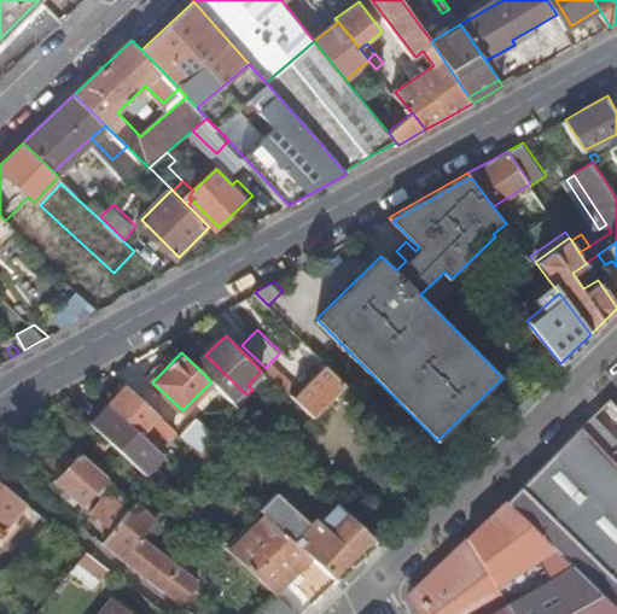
[(295,397),(327,366),(322,360),(296,386),(290,392),(295,397)]
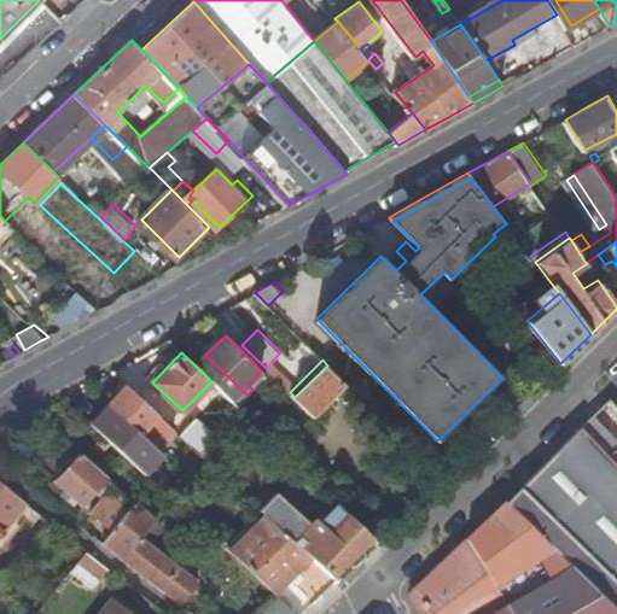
[(272,361),(266,368),(290,392),(296,386),(272,361)]
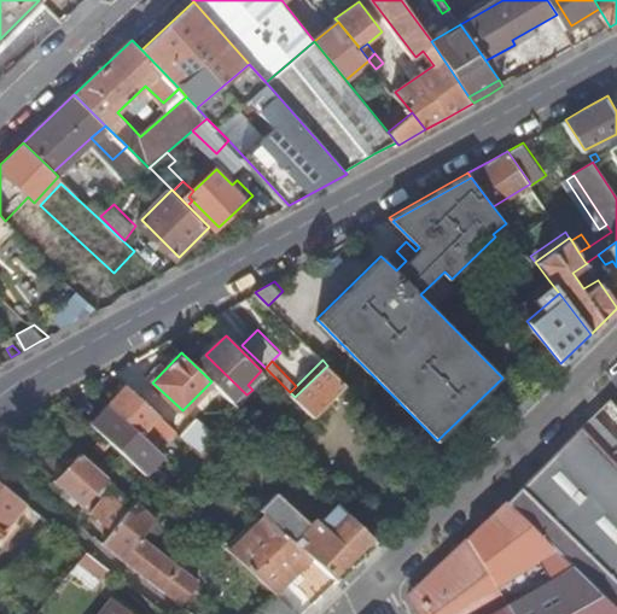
[(327,366),(295,397),(298,401),(314,415),(347,384),(327,366)]
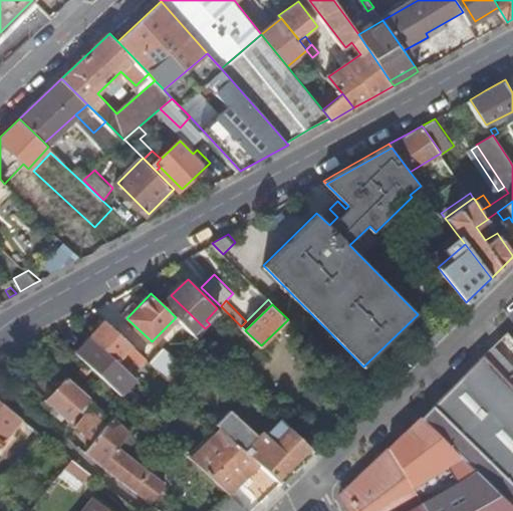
[(104,320),(89,335),(91,336),(116,359),(121,354),(125,357),(134,349),(130,346),(131,344),(104,320)]
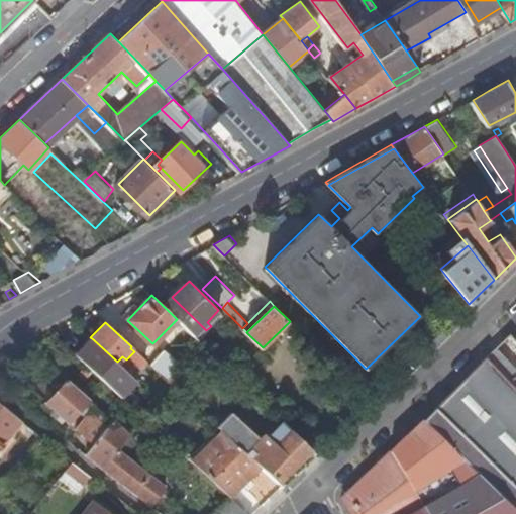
[(237,347),(249,335),(246,332),(242,328),(230,340),(237,347)]
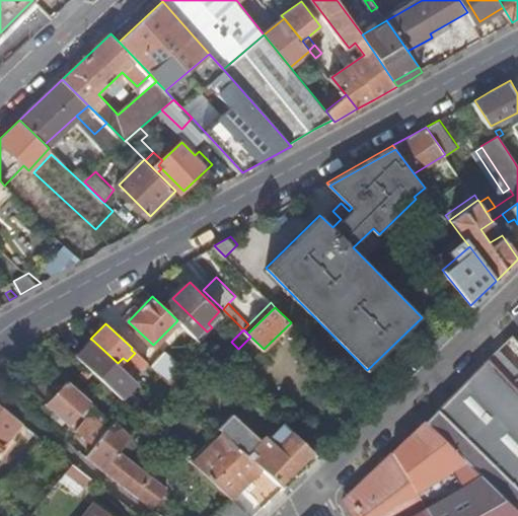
[(517,339),(513,333),(490,356),(514,383),(517,379),(517,339)]
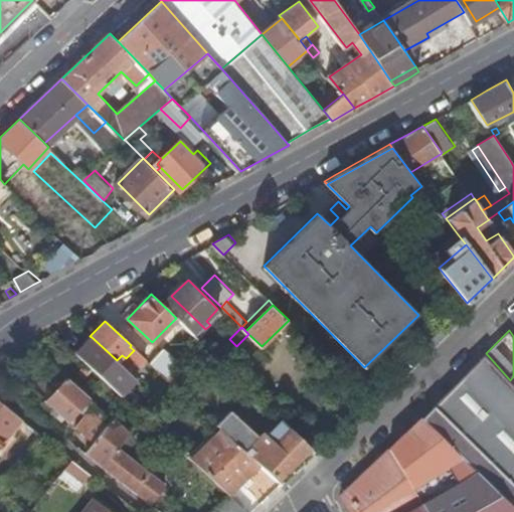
[(236,346),(249,359),(262,346),(248,334),(236,346)]
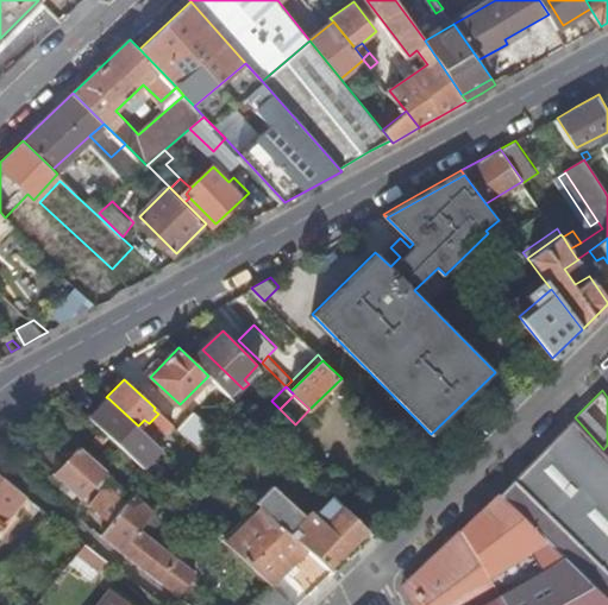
[(262,396),(245,411),(277,441),(293,427),(262,396)]
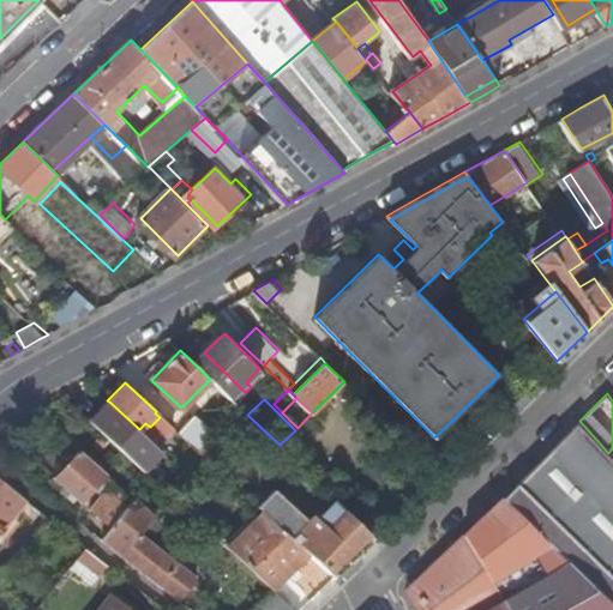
[(155,478),(173,460),(164,453),(139,429),(109,402),(91,420),(155,478)]
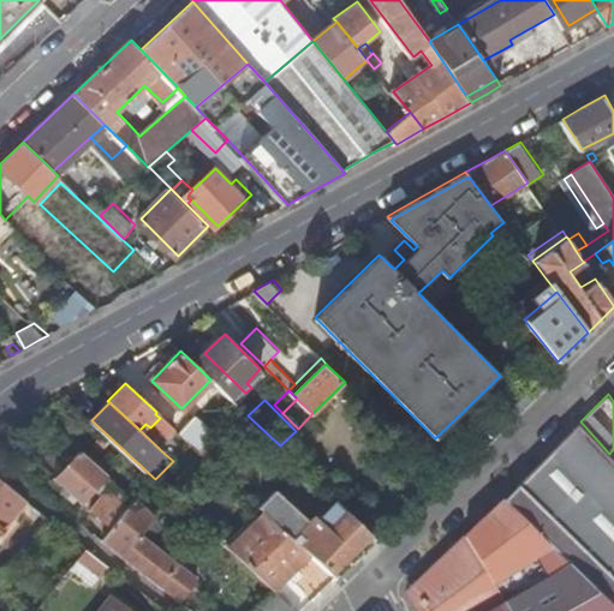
[(195,415),(179,432),(183,436),(191,443),(207,426),(195,415)]
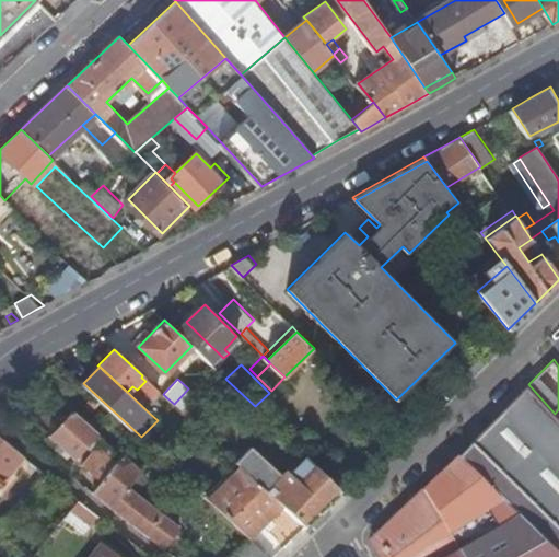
[(558,418),(555,414),(528,384),(458,453),(544,537),(546,535),(558,548),(558,418)]
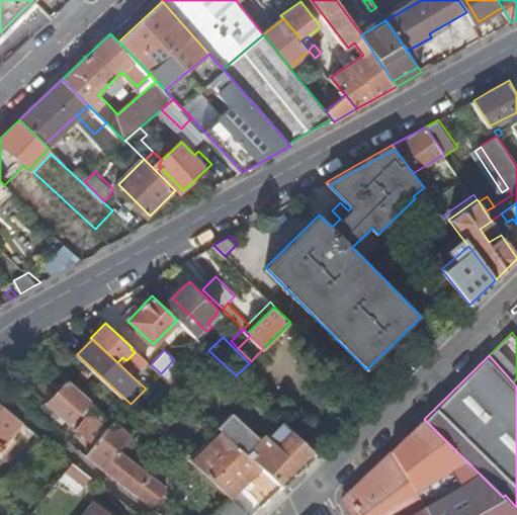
[(182,366),(174,359),(161,373),(168,379),(182,366)]
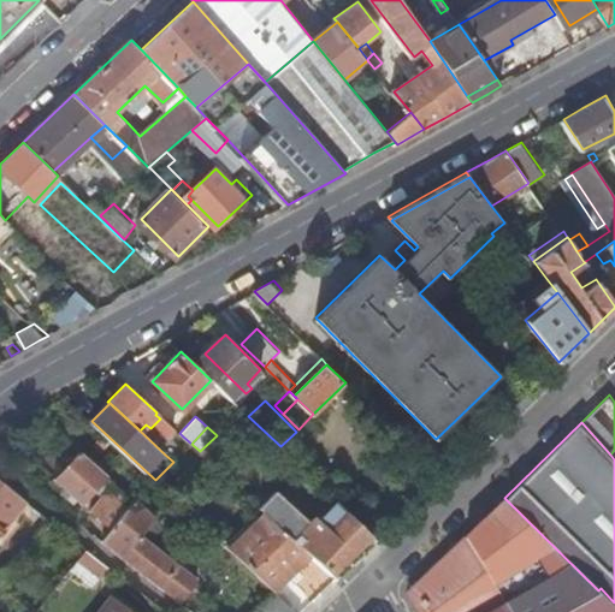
[(183,437),(165,455),(173,462),(191,444),(183,437)]
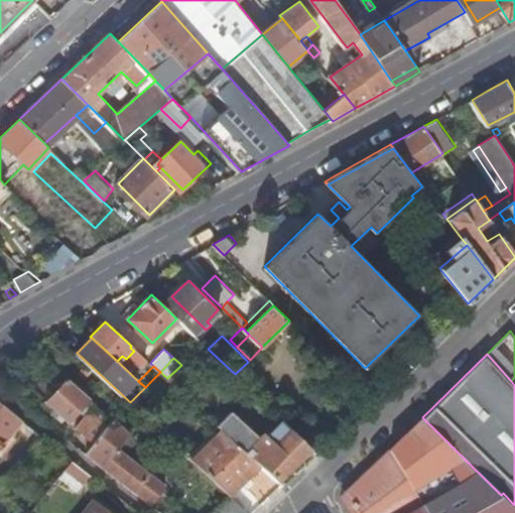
[(70,421),(90,398),(67,377),(45,400),(70,421)]
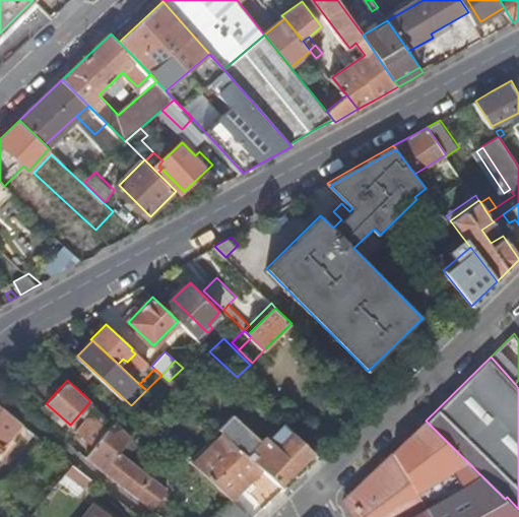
[(13,436),(24,424),(0,403),(0,461),(18,441),(13,436)]
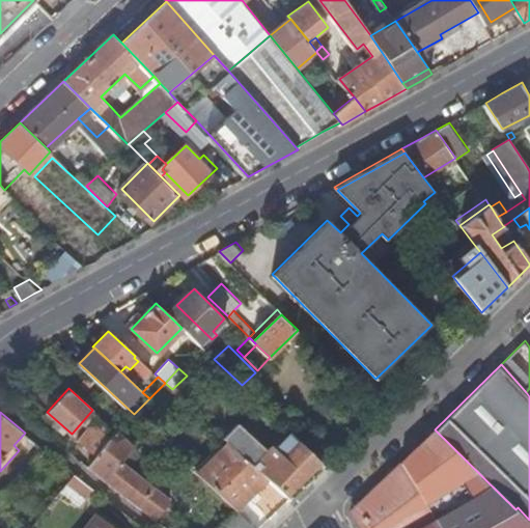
[(77,439),(98,455),(116,432),(96,414),(77,439)]
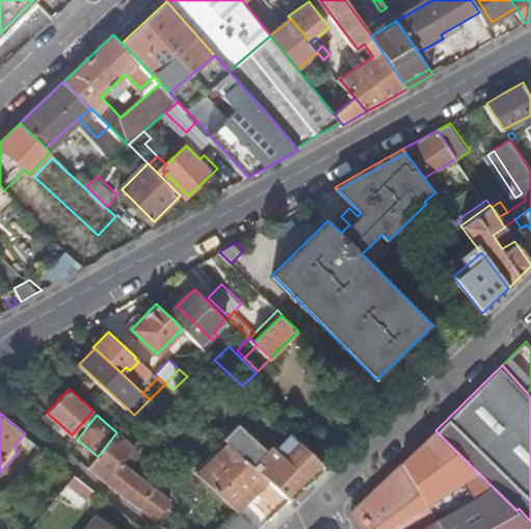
[(239,423),(224,438),(236,448),(267,476),(291,499),(325,466),(320,460),(302,474),(273,447),(269,451),(239,423)]
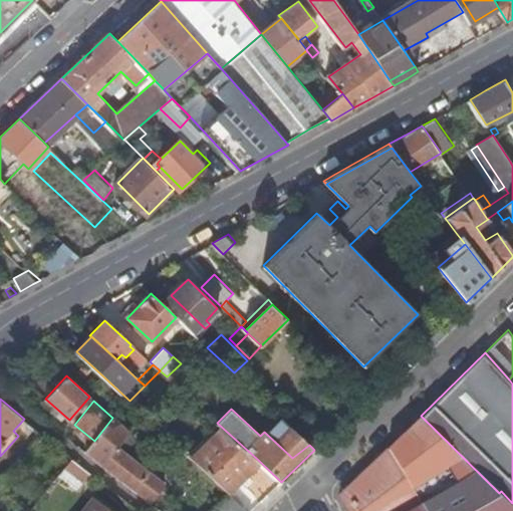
[(351,510),(512,510),(512,503),(501,491),(499,493),(421,416),(341,493),(351,510)]
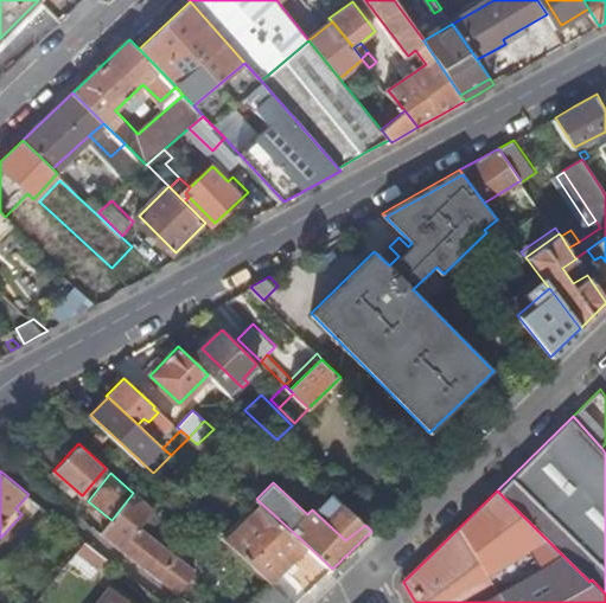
[(134,492),(133,493),(112,520),(102,532),(178,592),(195,571),(140,526),(153,510),(134,492)]
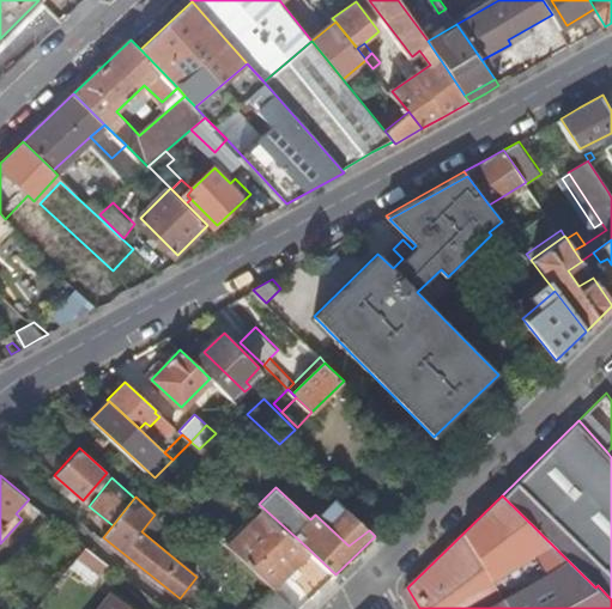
[(273,586),(308,548),(272,516),(248,542),(241,536),(230,547),(273,586)]
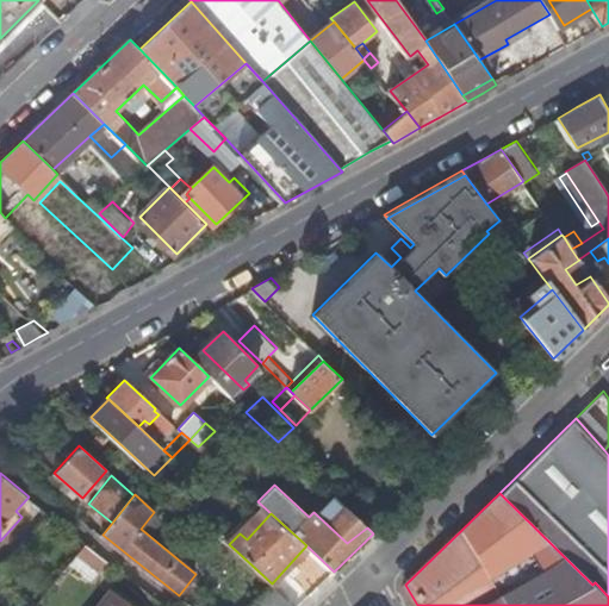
[(67,560),(89,580),(106,561),(84,541),(67,560)]
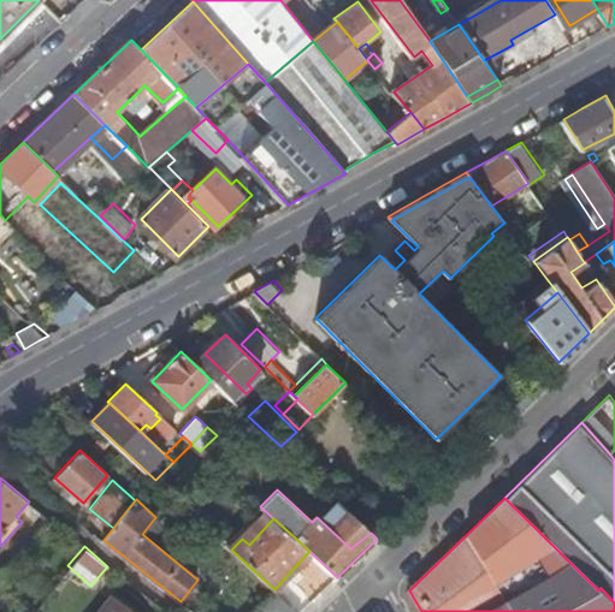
[(299,611),(275,589),(252,611),(299,611)]
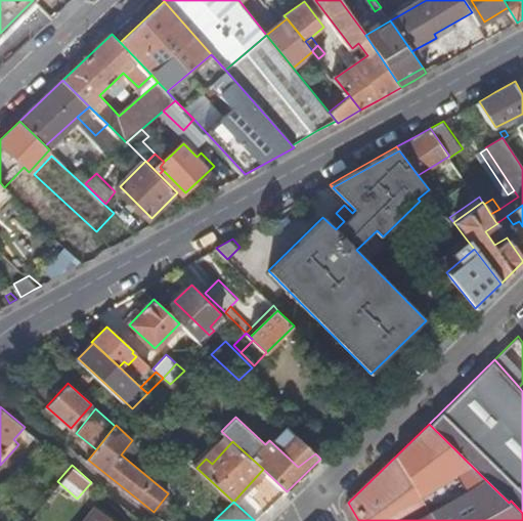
[(115,520),(96,506),(83,520),(115,520)]
